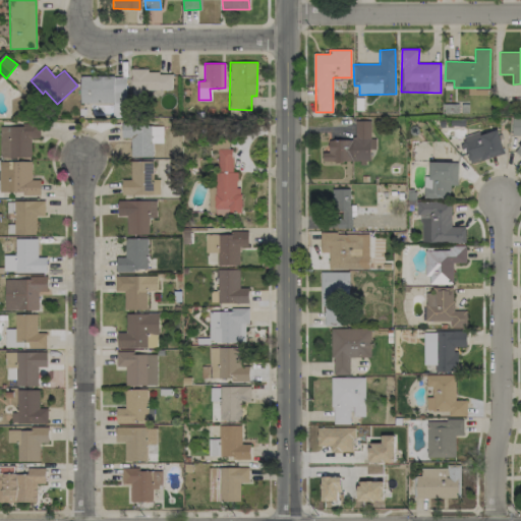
[(172,90),(172,71),(131,71),(131,97),(146,97),(146,90),(172,90)]
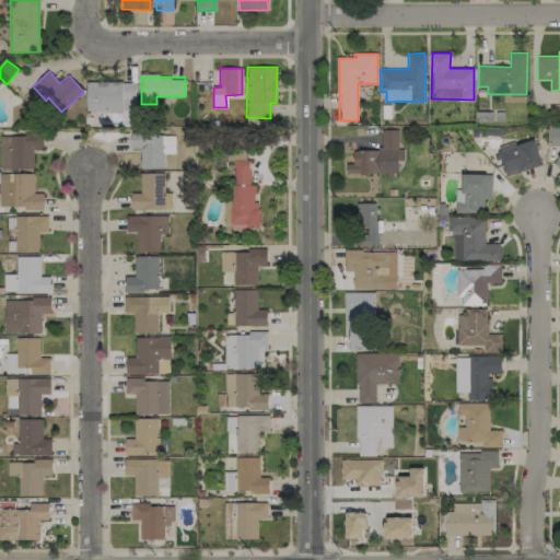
[(86,82),(88,112),(137,111),(137,82),(86,82)]
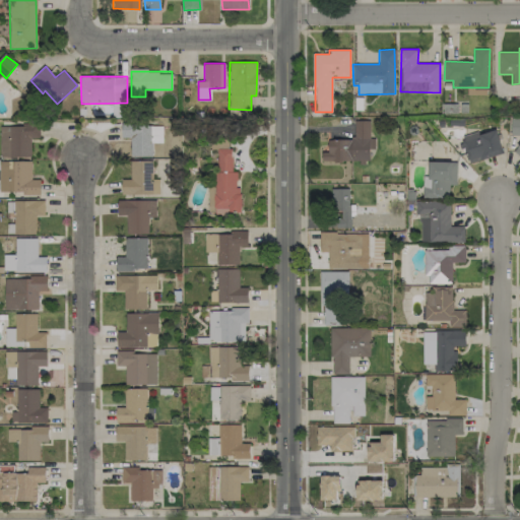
[(519,118),(511,118),(511,131),(519,131),(519,118)]
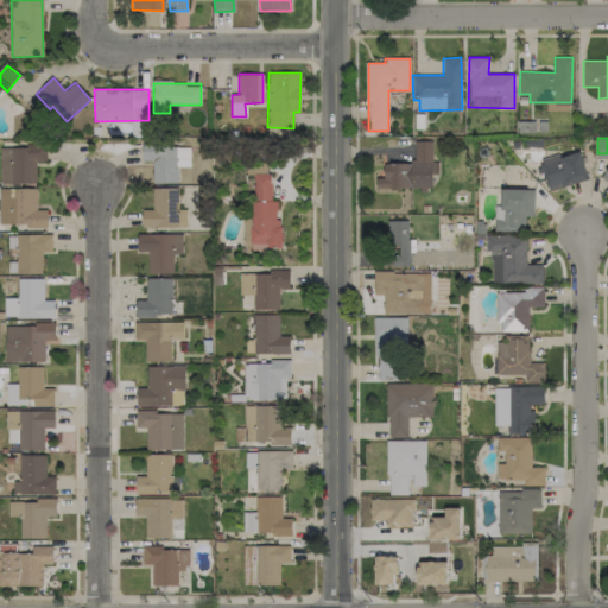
[(384,163),(384,178),(377,178),(377,189),(434,189),(434,175),(439,175),(439,162),(434,162),(432,140),(415,140),(415,163),(384,163)]
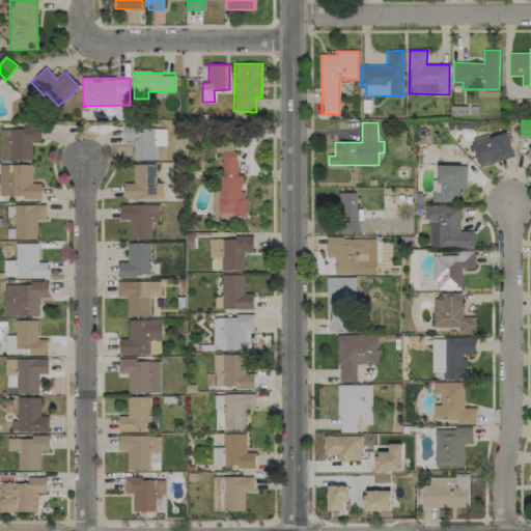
[(134,160),(156,159),(156,146),(166,145),(166,127),(123,127),(124,141),(134,141),(134,160)]
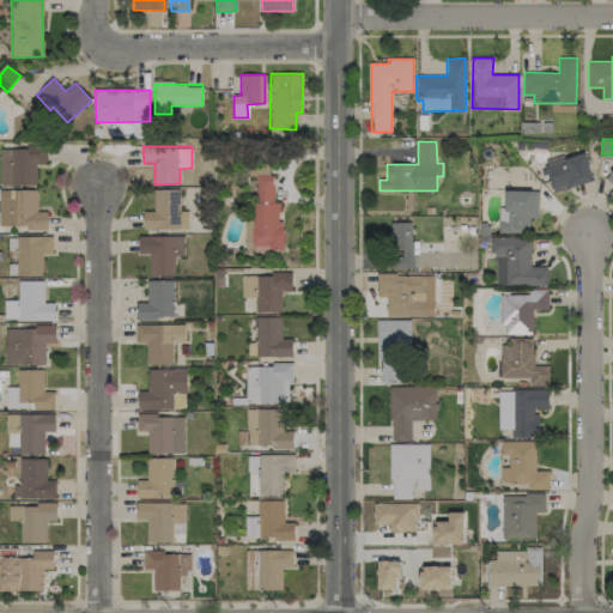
[(36,184),(36,163),(47,163),(46,147),(0,147),(0,168),(0,184),(36,184)]
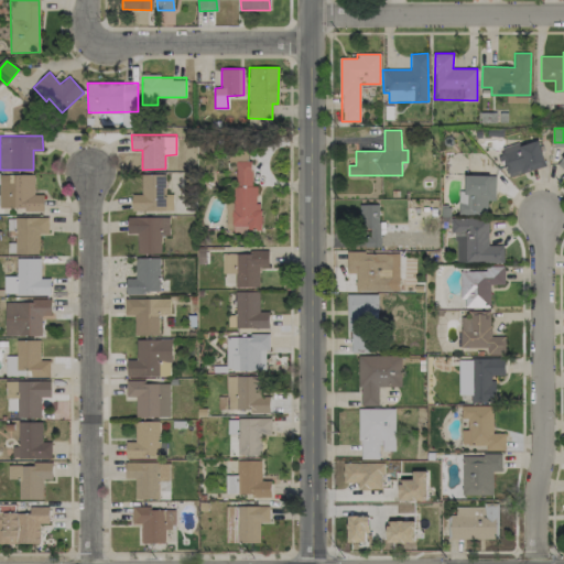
[(507,176),(545,167),(539,140),(500,149),(507,176)]
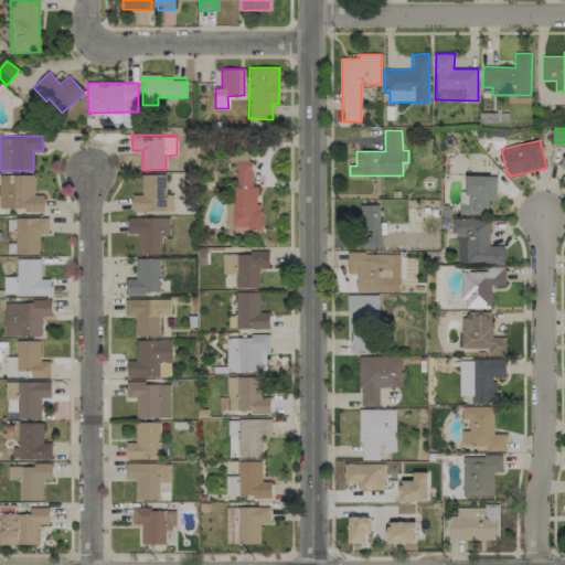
[(248,152),(228,153),(230,162),(248,161),(248,152)]
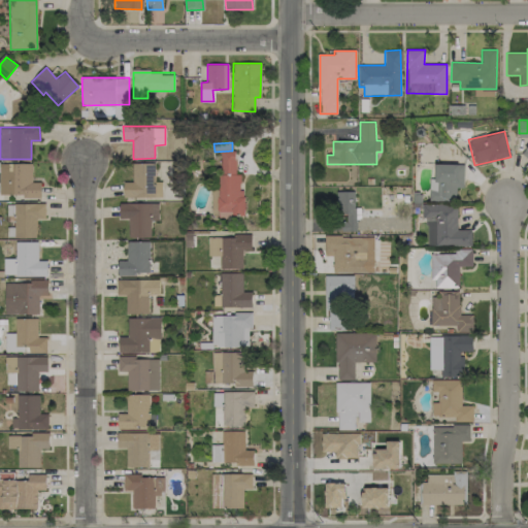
[(243,216),(242,174),(236,174),(235,151),(220,152),(221,187),(211,187),(211,217),(243,216)]
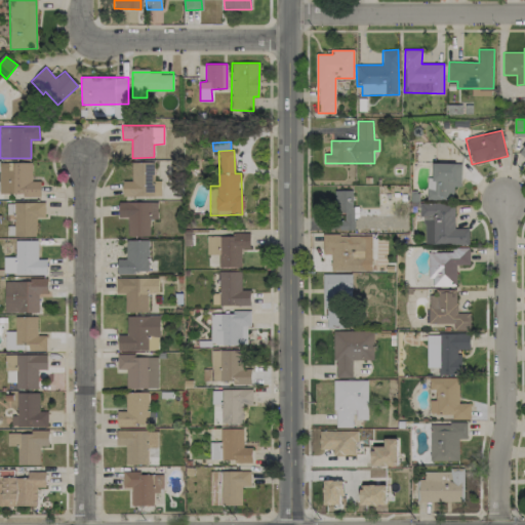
[(0,195),(41,195),(41,180),(32,180),(32,163),(0,162),(0,195)]
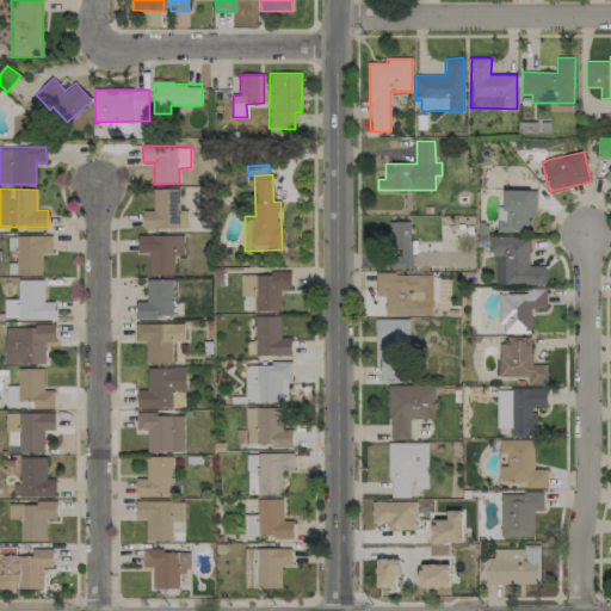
[(153,210),(143,210),(142,227),(187,228),(187,210),(179,210),(179,189),(154,189),(153,210)]
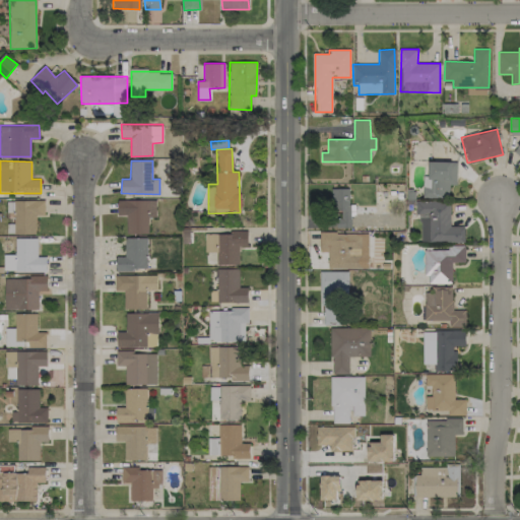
[(423,197),(449,198),(450,185),(456,185),(457,161),(429,161),(429,177),(423,176),(423,197)]
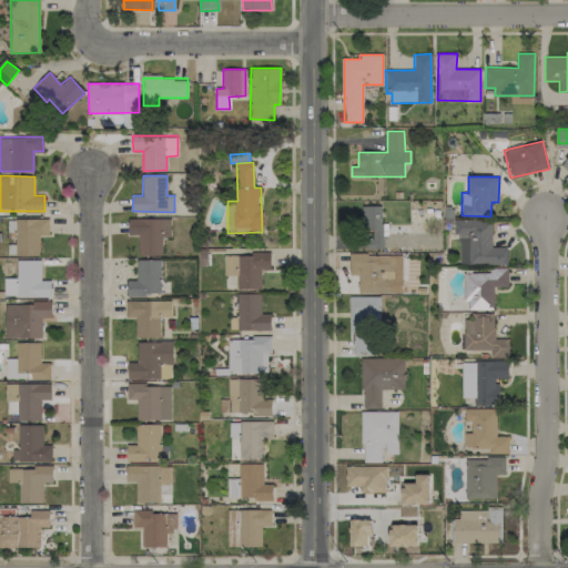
[(382,205),(364,206),(365,249),(383,249),(382,205)]
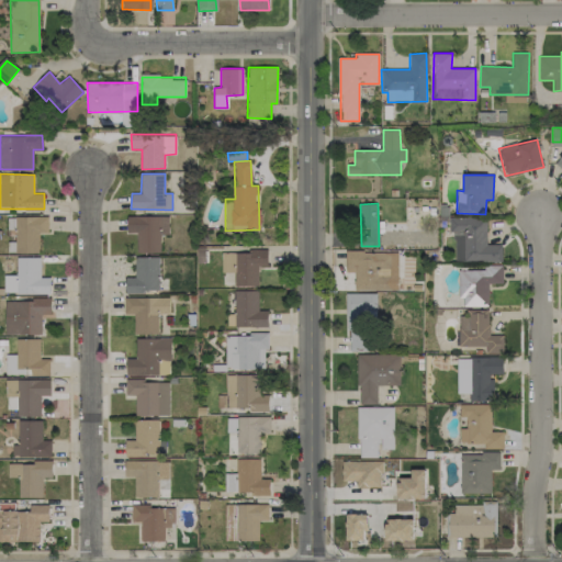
[(38,254),(38,233),(48,233),(48,216),(14,217),(14,254),(38,254)]
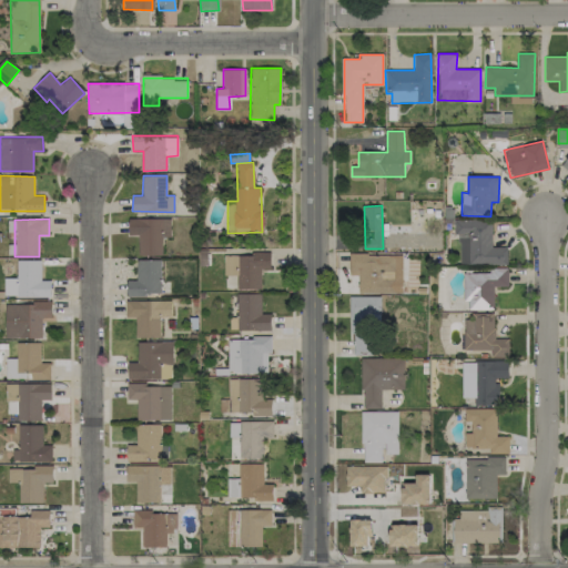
[(162,255),(162,237),(170,237),(170,220),(129,219),(128,235),(139,235),(138,254),(162,255)]
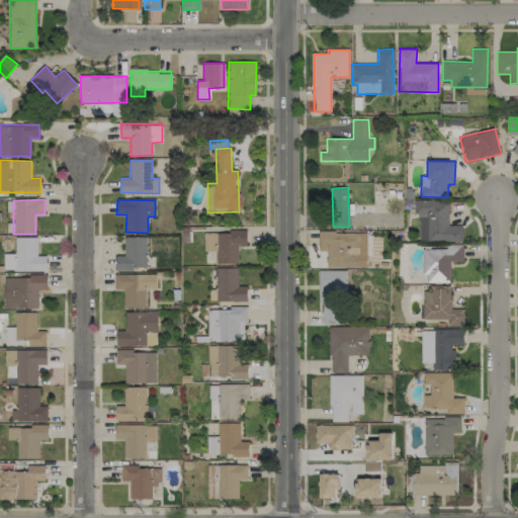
[(417,241),(462,241),(462,226),(447,226),(447,201),(417,201),(417,241)]
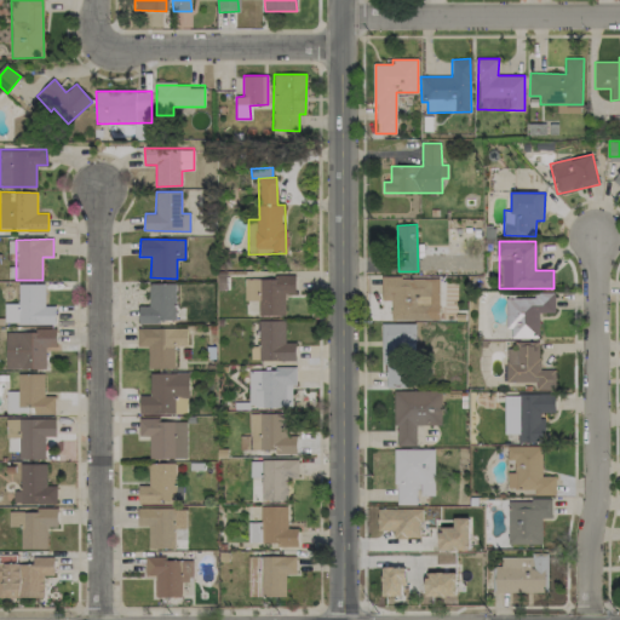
[(244,277),(245,302),(259,300),(259,315),(285,315),(285,294),(296,294),(294,277),(244,277)]
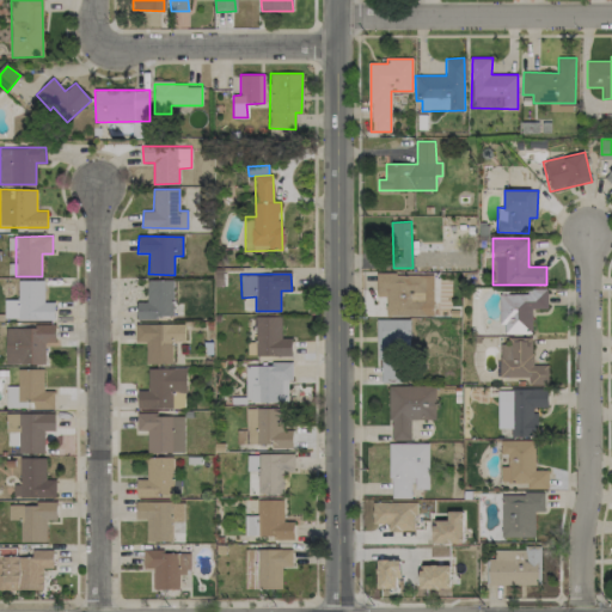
[(428,316),(428,301),(438,301),(438,294),(427,294),(427,274),(377,274),(377,297),(386,297),(386,316),(428,316)]
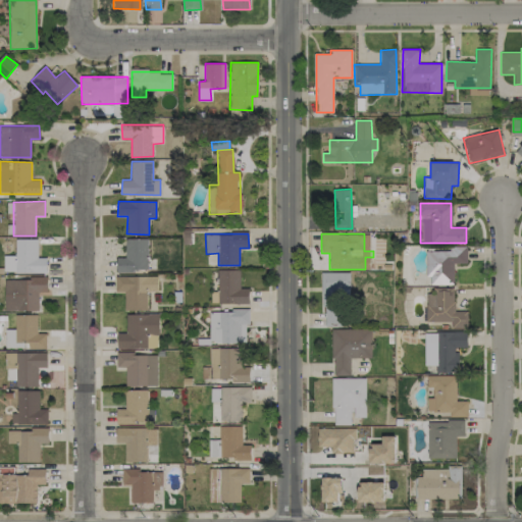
[(3,256),(4,273),(47,272),(47,258),(38,258),(38,239),(15,240),(15,255),(3,256)]
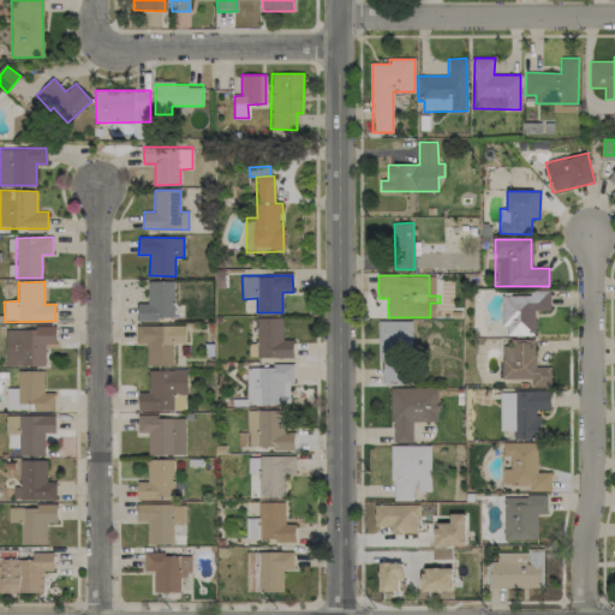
[(174,281),(148,282),(148,304),(137,304),(137,320),(174,320),(174,281)]
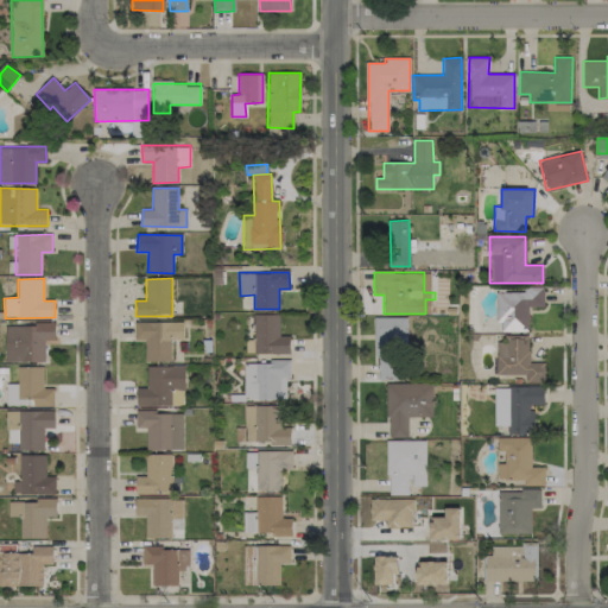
[(496,322),(501,322),(501,330),(529,330),(529,306),(544,306),(544,286),(524,287),(524,291),(495,292),(496,322)]
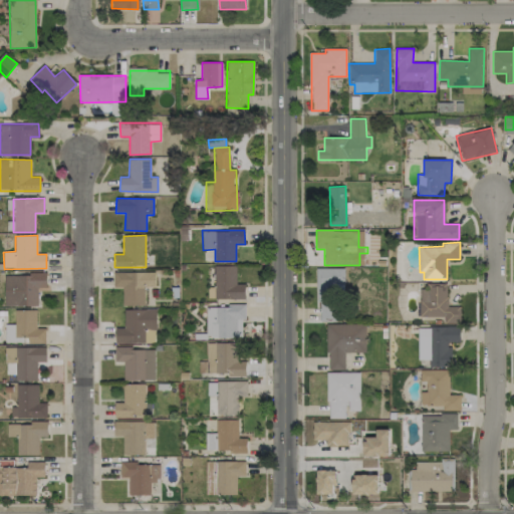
[(236,265),(215,266),(215,287),(208,287),(208,299),(245,298),(245,284),(236,284),(236,265)]
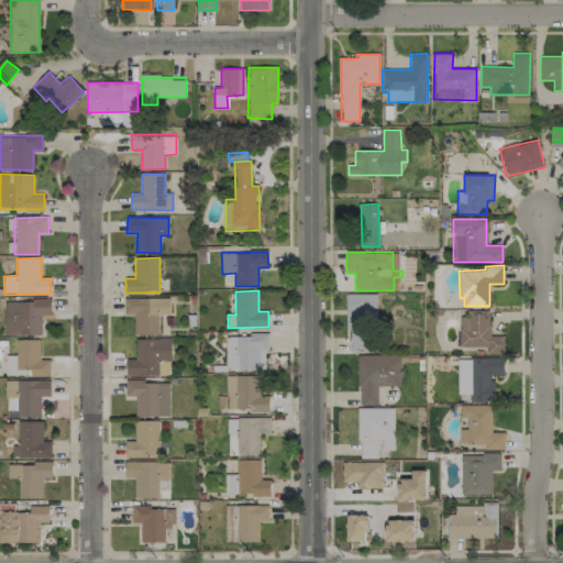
[(374,294),(349,294),(348,352),(373,352),(374,294)]
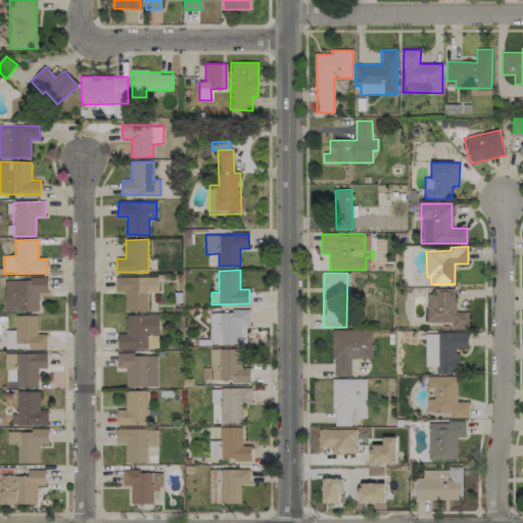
[(147,311),(147,292),(158,292),(157,277),(115,277),(116,291),(125,291),(125,311),(147,311)]
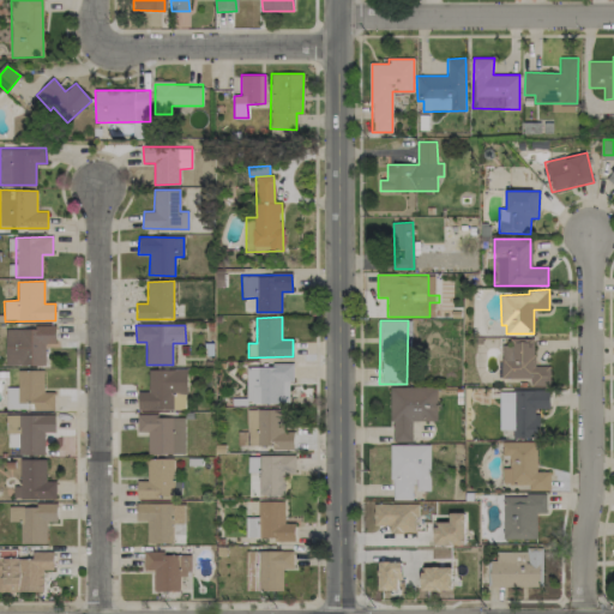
[(6,366),(46,365),(44,343),(55,343),(55,327),(6,329),(6,366)]
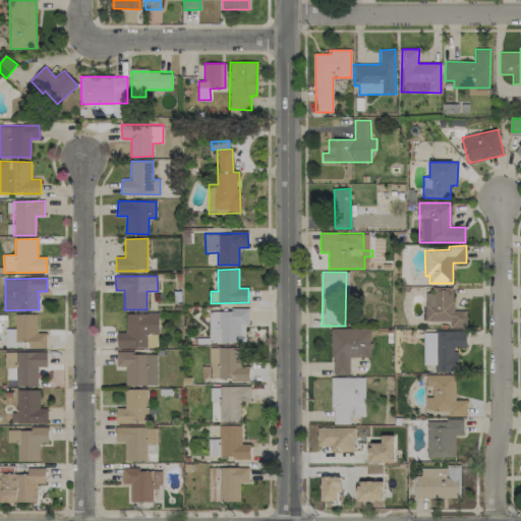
[(451,322),(451,329),(466,328),(466,310),(453,310),(453,289),(425,289),(425,322),(451,322)]
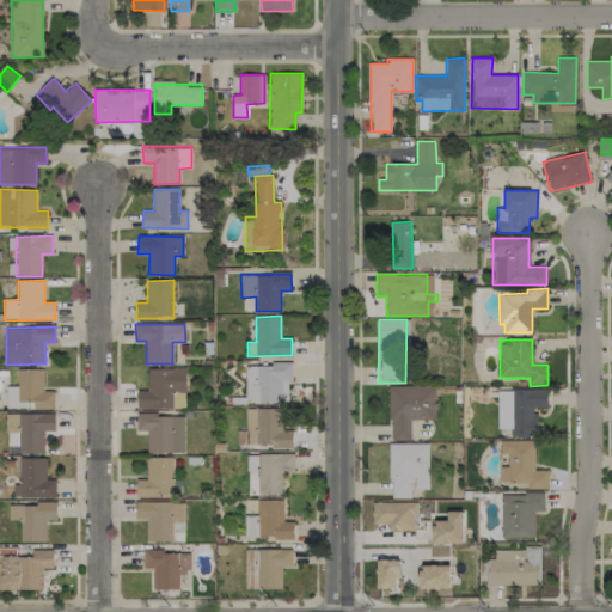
[(245,365),(245,402),(288,402),(287,381),(292,381),(292,363),(245,365)]
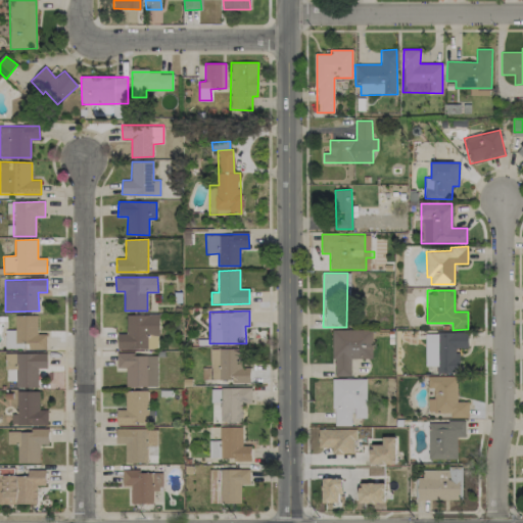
[(5,348),(46,349),(46,334),(38,334),(38,316),(15,315),(15,330),(5,330),(5,348)]
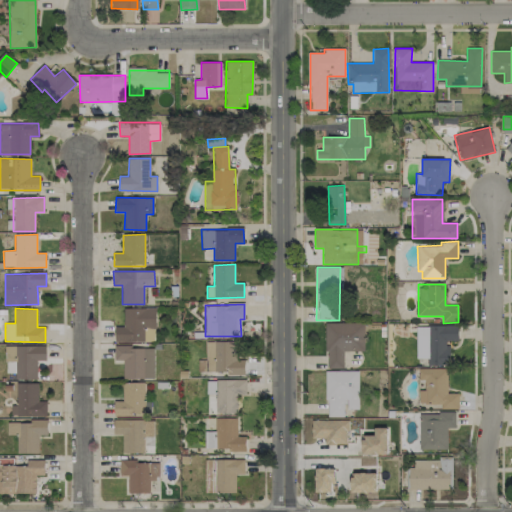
[(123,308),(124,326),(115,326),(115,342),(153,341),(153,329),(156,329),(156,308),(123,308)]
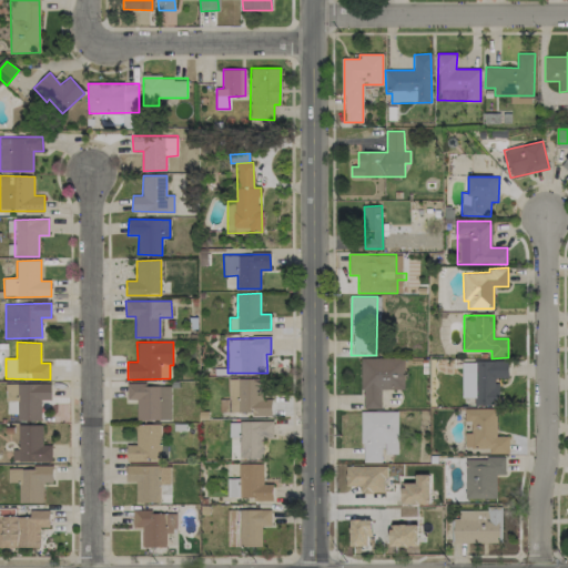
[(362,409),(382,408),(381,389),(405,389),(404,357),(362,358),(362,409)]
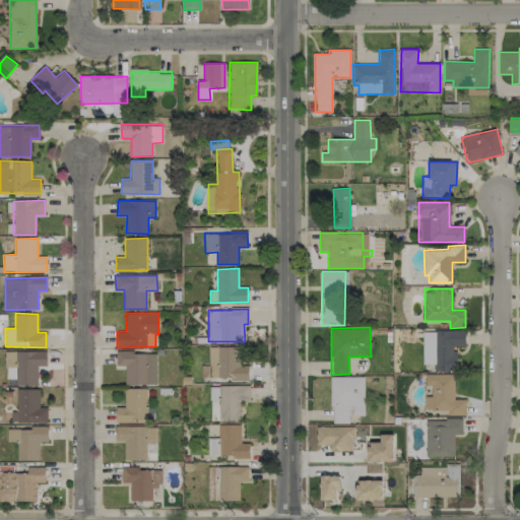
[(423,365),(435,364),(435,371),(456,371),(456,346),(465,346),(465,331),(423,331),(423,365)]
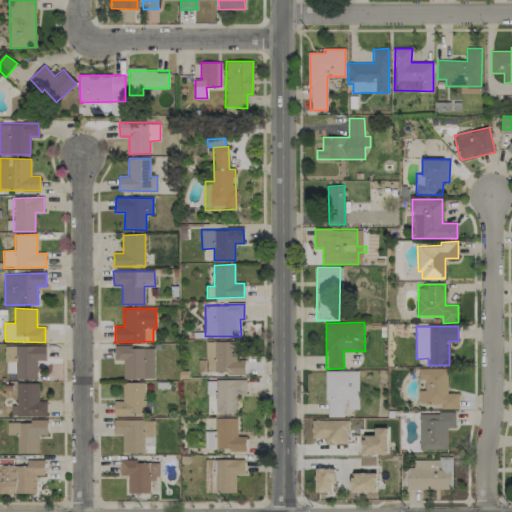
[(198,373),(244,372),(244,359),(236,360),(236,341),(205,341),(206,359),(198,360),(198,373)]
